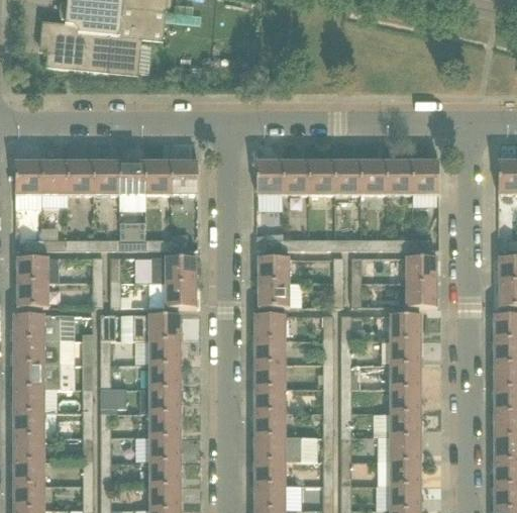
[(129,75),(136,76),(140,38),(162,40),(165,0),(68,0),(65,24),(42,22),(41,24),(43,24),(40,52),(47,53),(46,69),(108,75),(108,73),(129,75)]
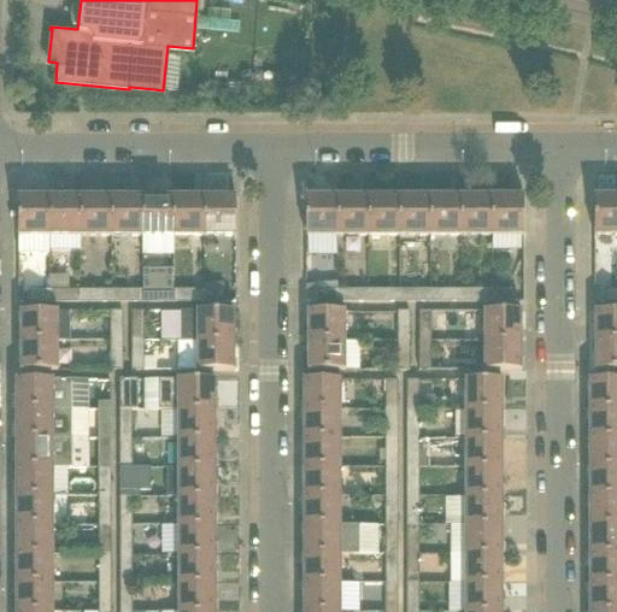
[(319,109),(329,109),(328,96),(318,96),(319,109)]
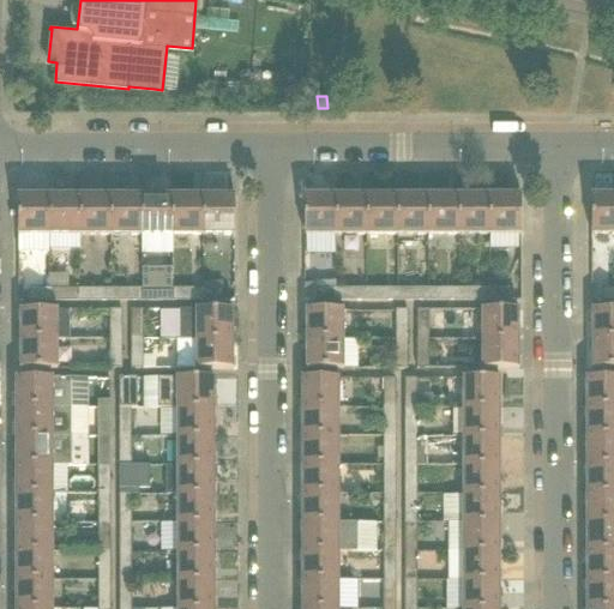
[(173,193),(173,234),(204,233),(204,192),(173,193)]
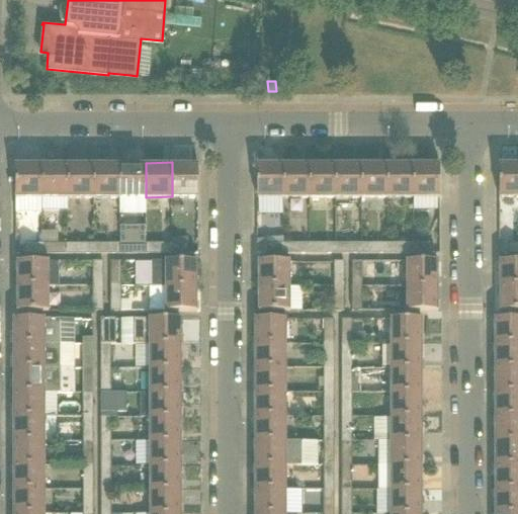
[(198,162),(197,162),(172,162),(172,196),(197,196),(198,163),(198,162)]
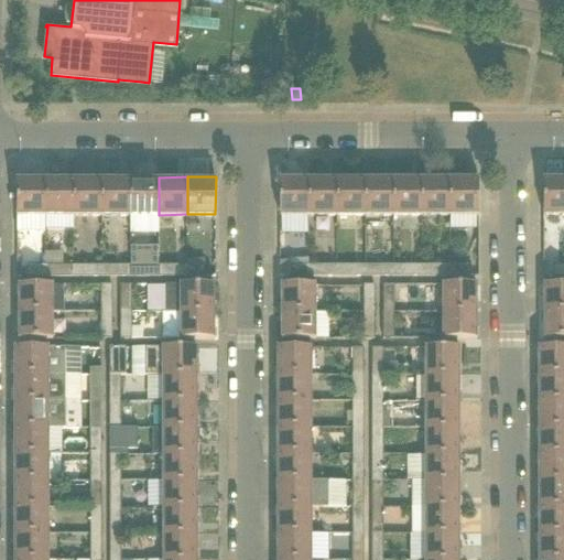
[(307,176),(280,178),(280,232),(308,232),(308,215),(307,176)]
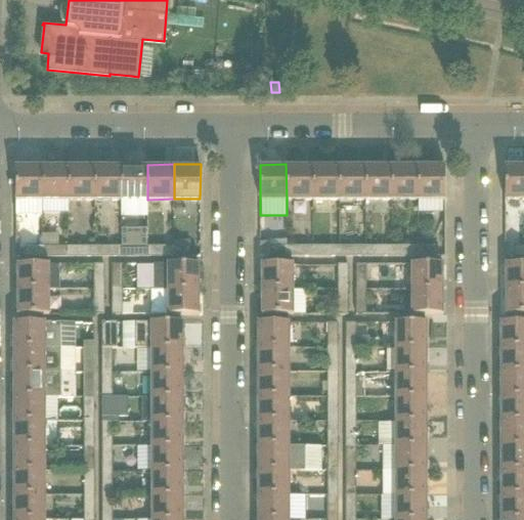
[(287,200),(312,199),(312,164),(286,164),(287,200)]
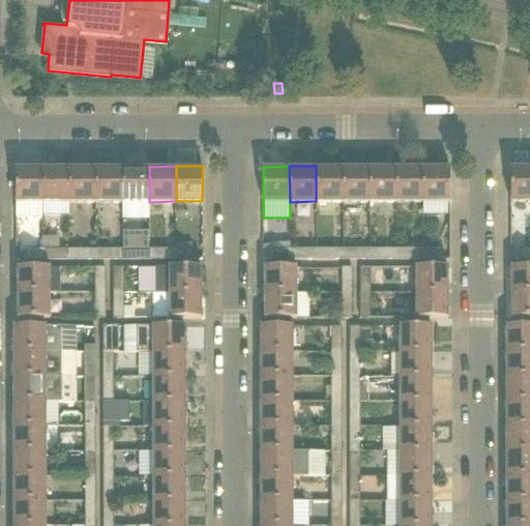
[(316,201),(343,201),(343,166),(316,166),(316,201)]
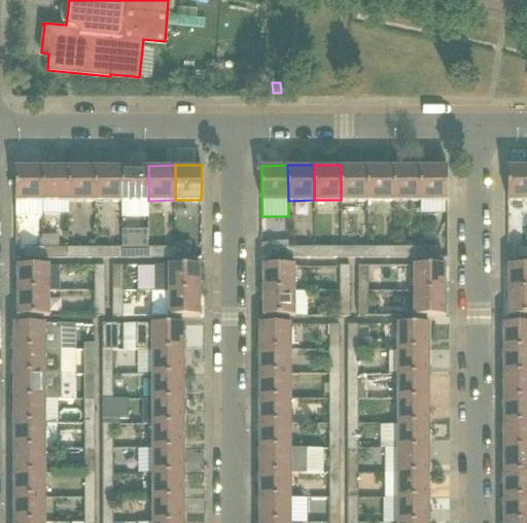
[(341,200),(367,200),(367,165),(341,165),(341,200)]
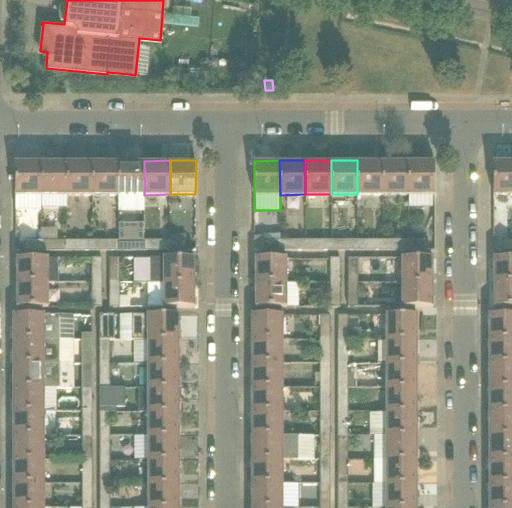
[(357,194),(383,194),(383,160),(357,160),(357,194)]
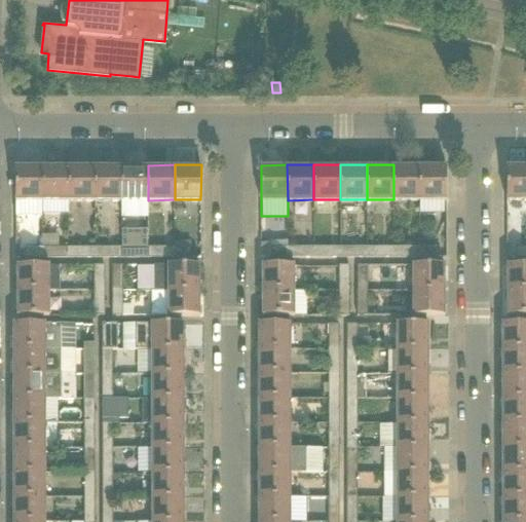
[(393,199),(420,199),(419,164),(393,164),(393,199)]
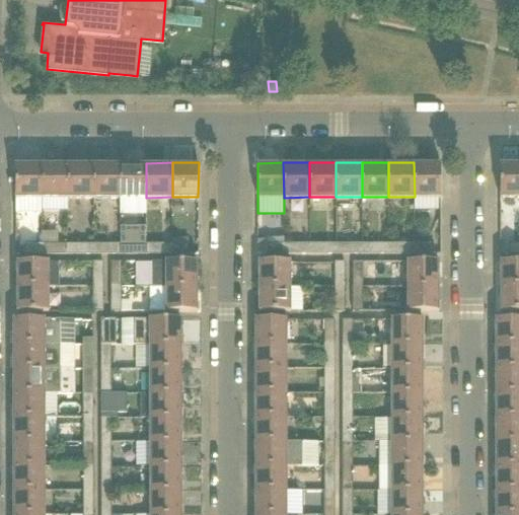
[(440,210),(440,162),(414,162),(415,197),(415,209),(440,210)]
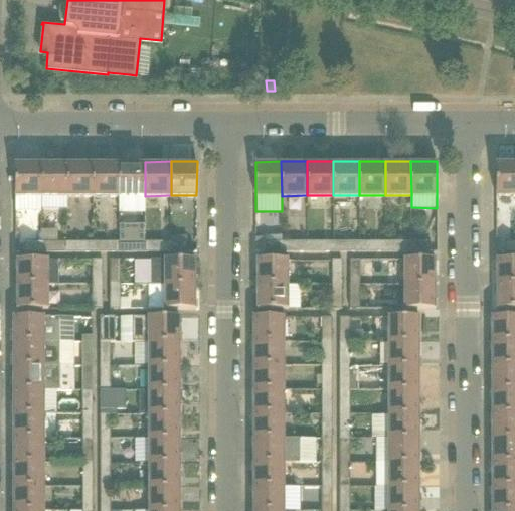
[(496,196),(497,196),(514,195),(514,161),(496,161),(496,196)]
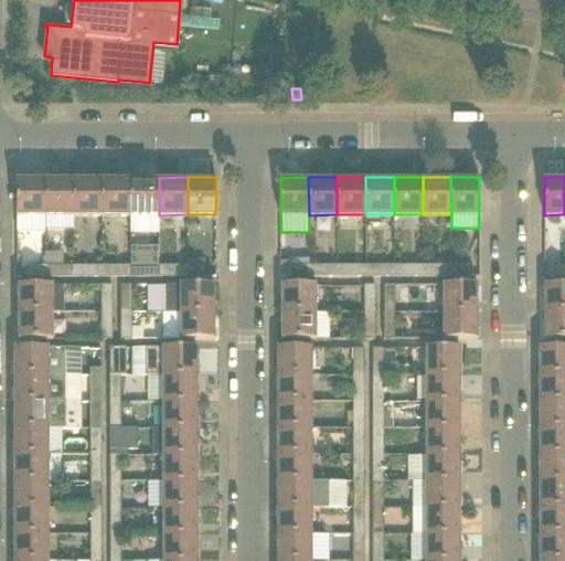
[(17,178),(17,215),(45,215),(45,178),(17,178)]
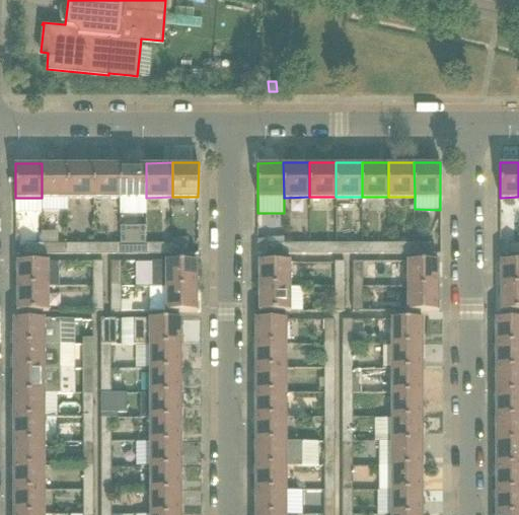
[(68,209),(68,198),(68,163),(42,163),(42,198),(42,209),(68,209)]
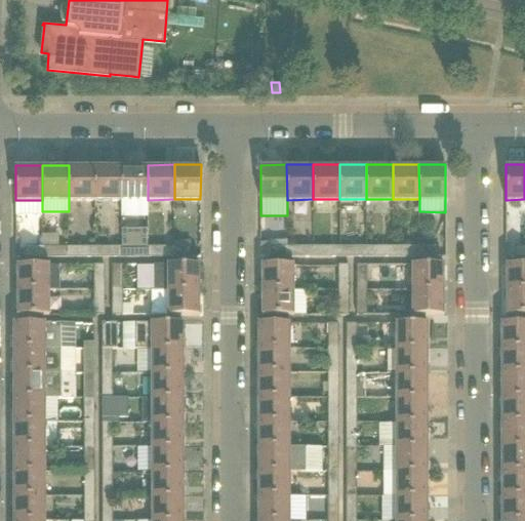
[(69,165),(69,200),(94,200),(94,165),(69,165)]
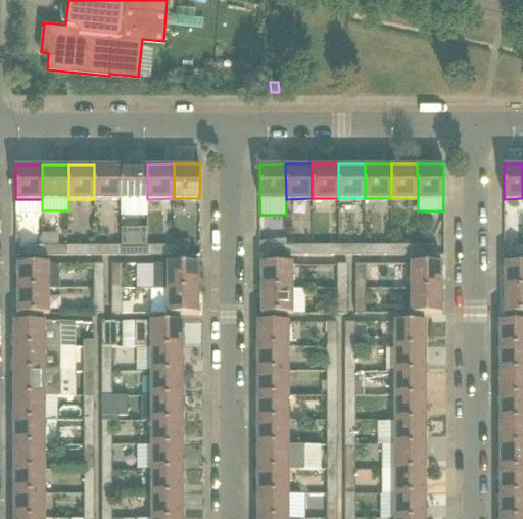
[(94,164),(94,199),(121,199),(121,164),(94,164)]
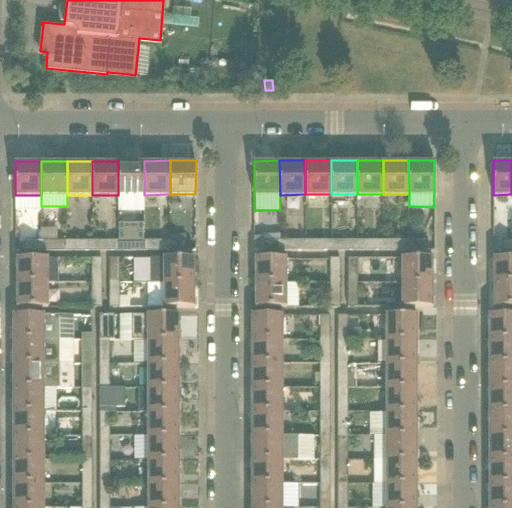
[(118,161),(118,195),(144,195),(144,161),(118,161)]
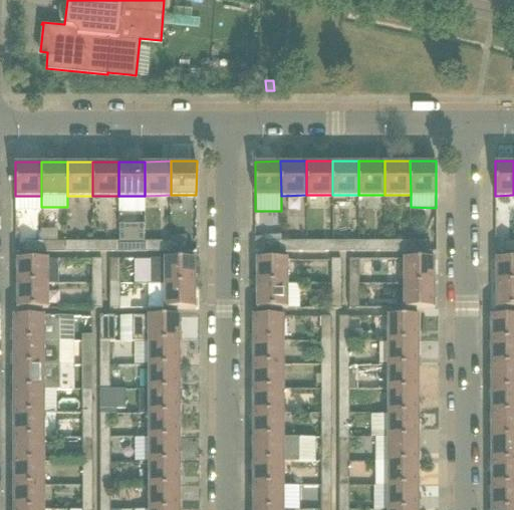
[(119,239),(145,239),(145,222),(119,222),(119,239)]
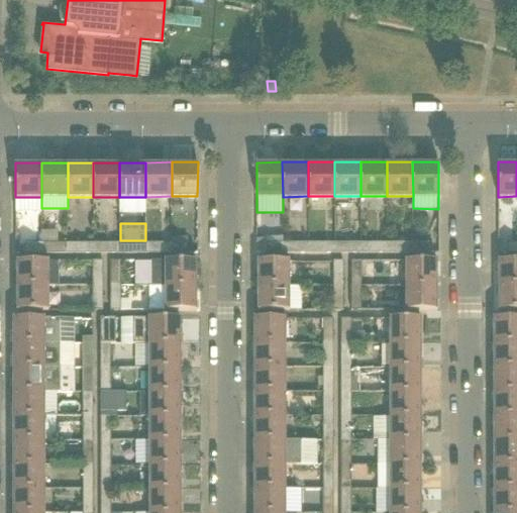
[(26,251),(41,251),(41,240),(26,240),(26,251)]
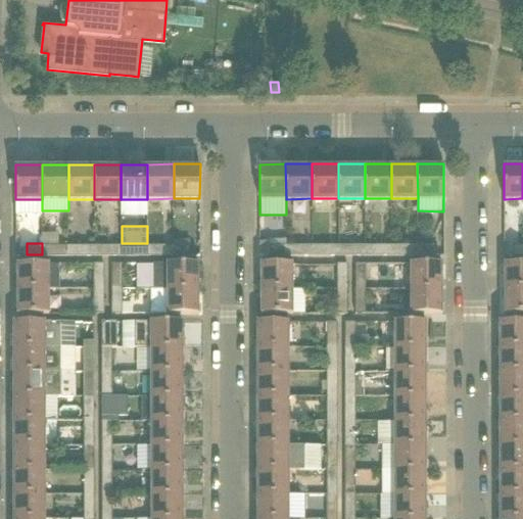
[(42,254),(68,254),(68,244),(59,244),(42,243),(42,254)]
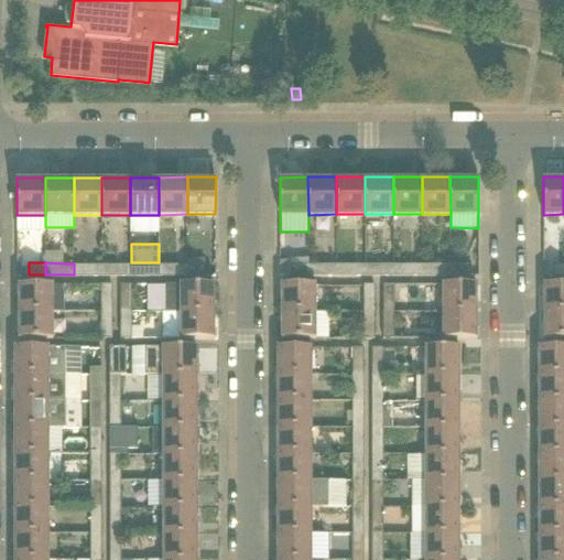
[(74,275),(101,275),(101,262),(74,264),(74,275)]
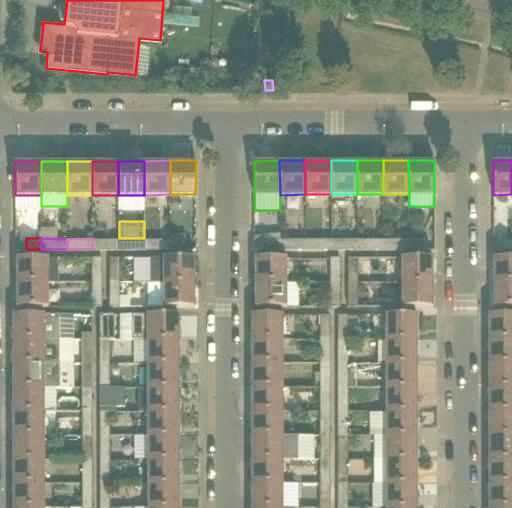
[(92,238),(92,249),(118,249),(118,238),(92,238)]
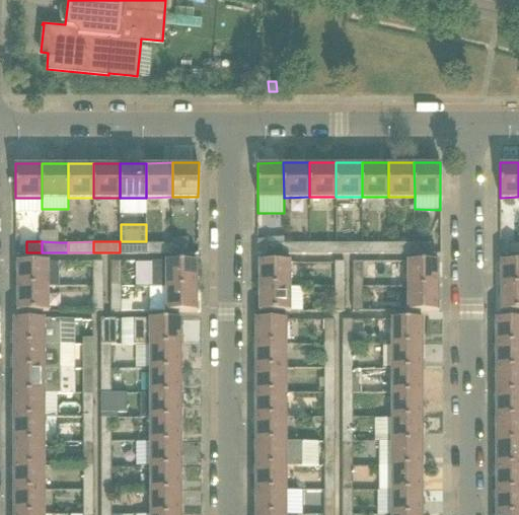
[(120,252),(146,252),(146,241),(120,241),(120,252)]
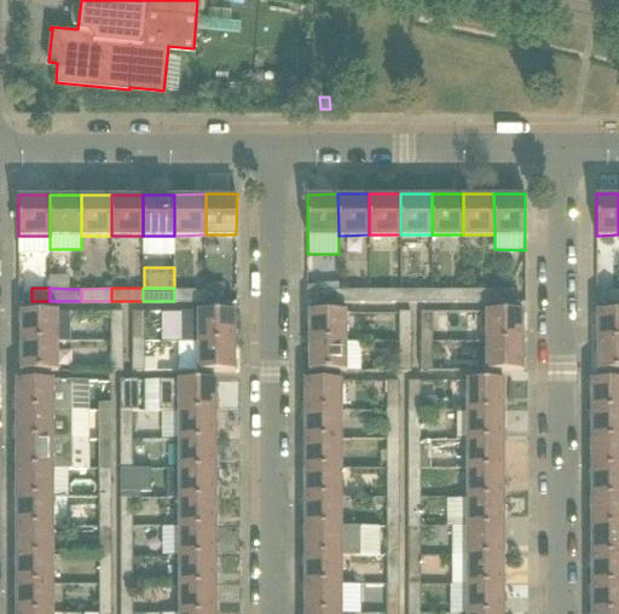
[(174,288),(174,301),(206,301),(206,288),(174,288)]
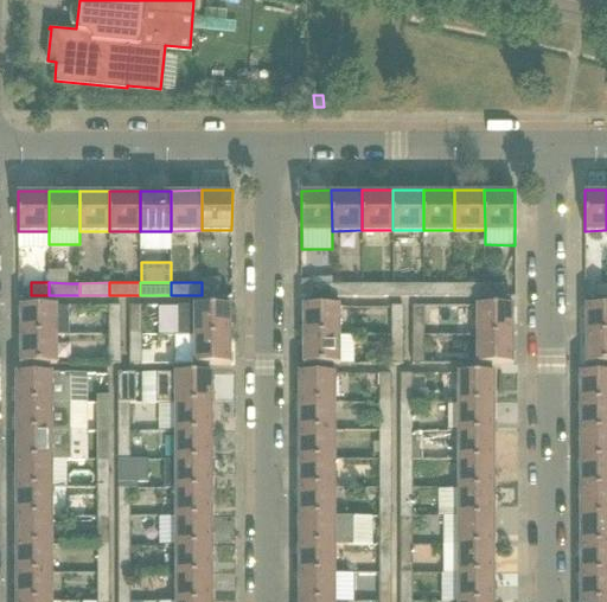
[(202,282),(202,295),(221,295),(221,282),(202,282)]
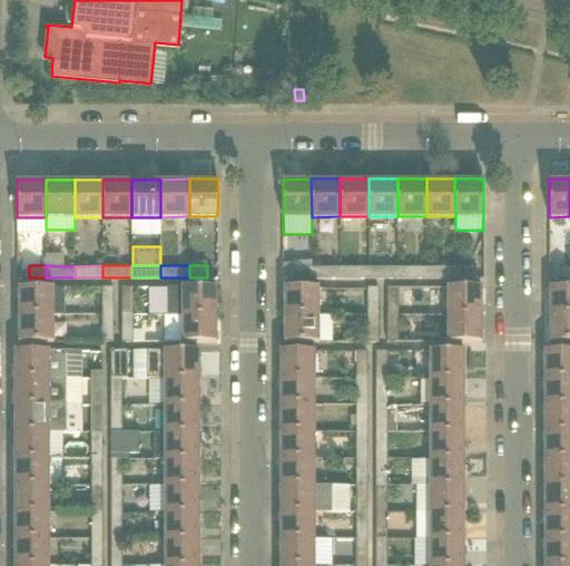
[(312,277),(312,265),(293,265),(293,277),(312,277)]
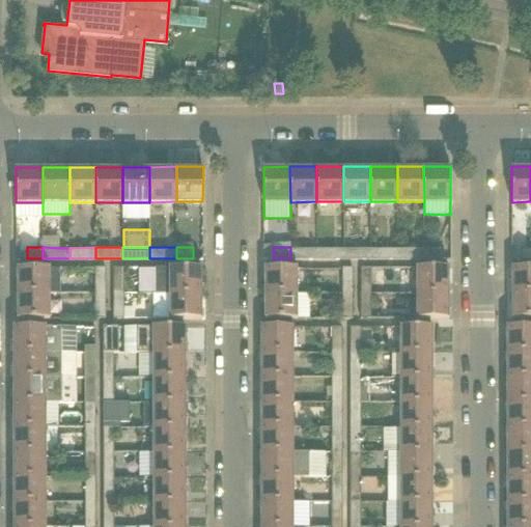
[(316,258),(316,247),(290,247),(290,258),(316,258)]
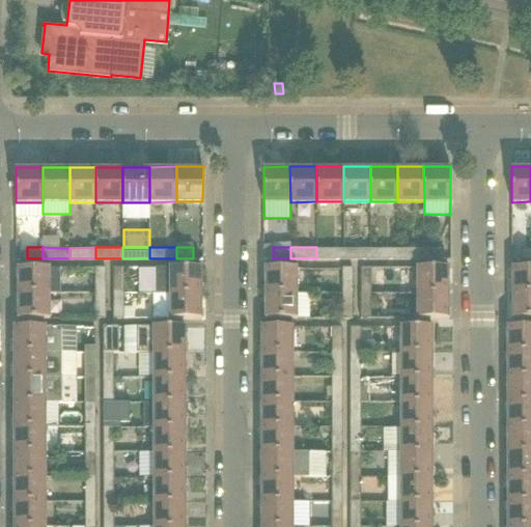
[(343,258),(343,247),(316,247),(316,258),(343,258)]
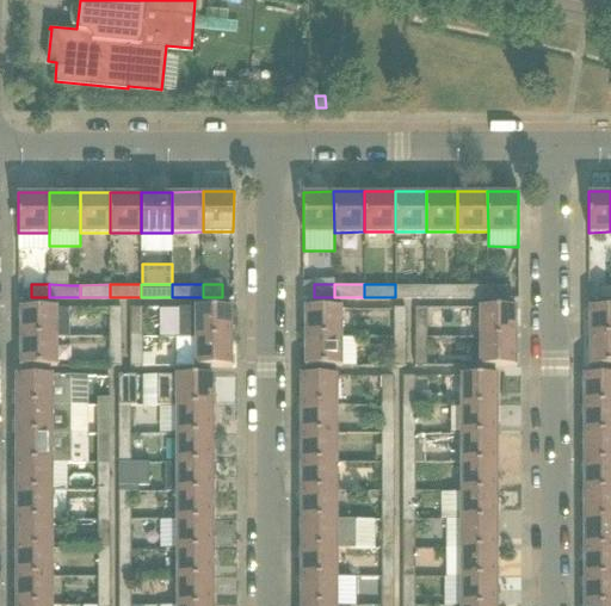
[(426,297),(426,284),(395,284),(395,297),(426,297)]
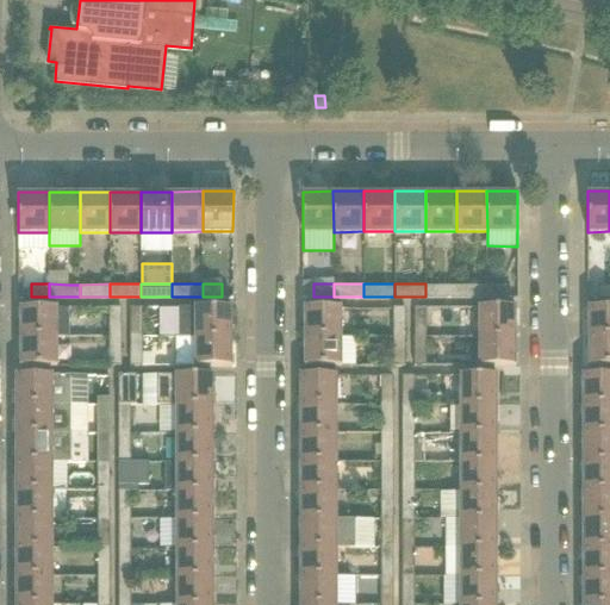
[(425,297),(456,295),(456,284),(425,284),(425,297)]
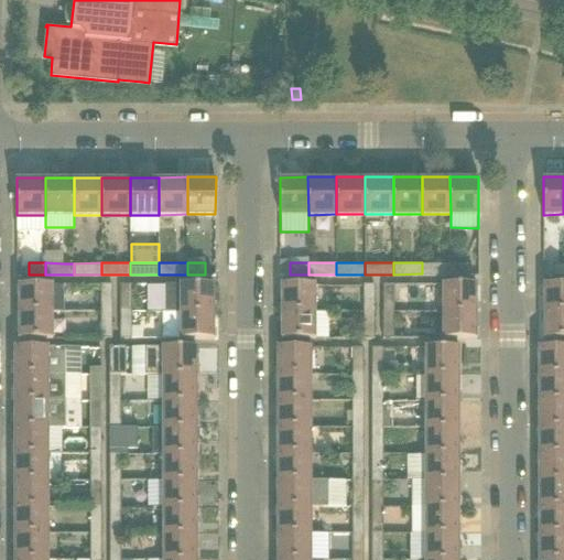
[(422,262),(422,273),(451,273),(451,262),(422,262)]
